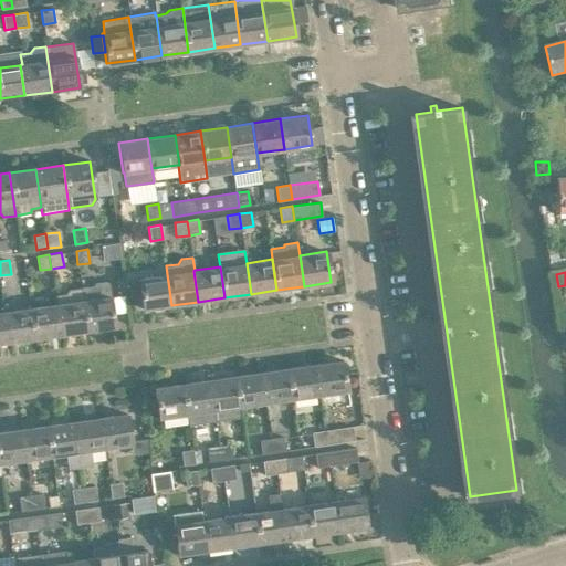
[(138,282),(128,283),(130,297),(140,296),(142,310),(171,305),(167,274),(137,279),(138,282)]
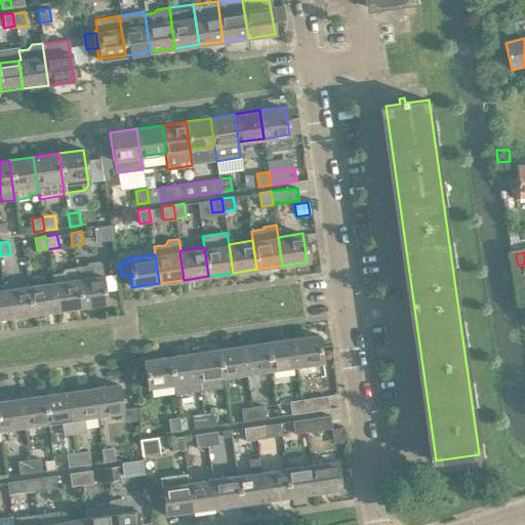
[(74,267),(80,307),(106,304),(99,263),(97,261),(91,263),(89,265),(74,267)]
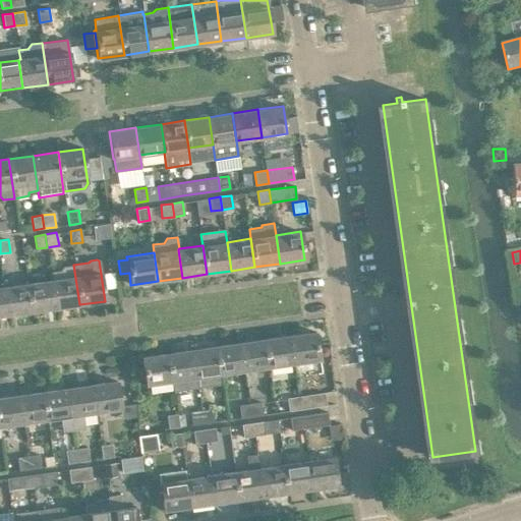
[(51,272),(52,280),(51,280),(55,308),(79,304),(73,265),(63,266),(60,270),(51,272)]
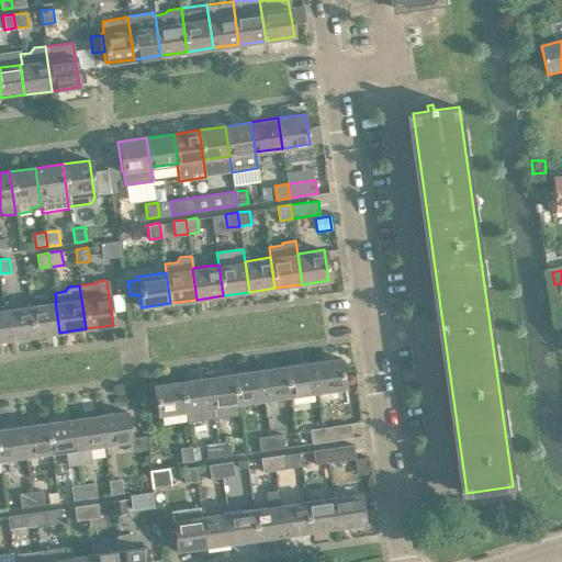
[(125,310),(123,292),(115,293),(117,311),(125,310)]
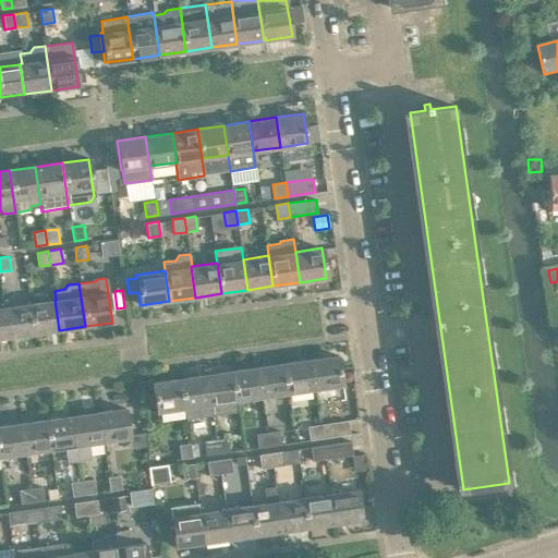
[(29,304),(33,334),(59,330),(55,300),(29,304)]
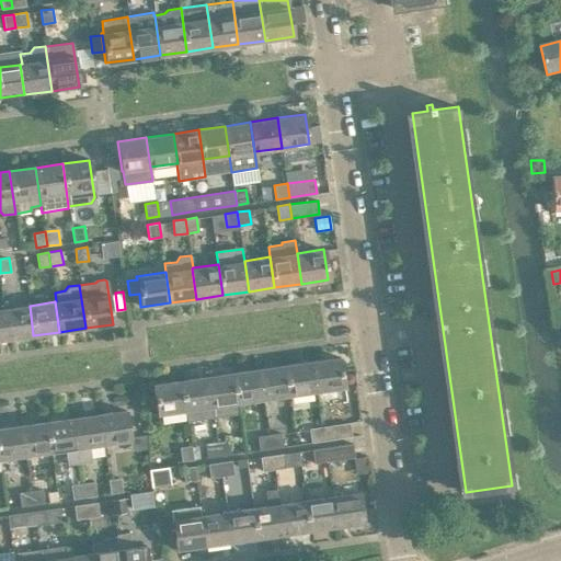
[(2,309),(7,340),(33,335),(30,306),(2,309)]
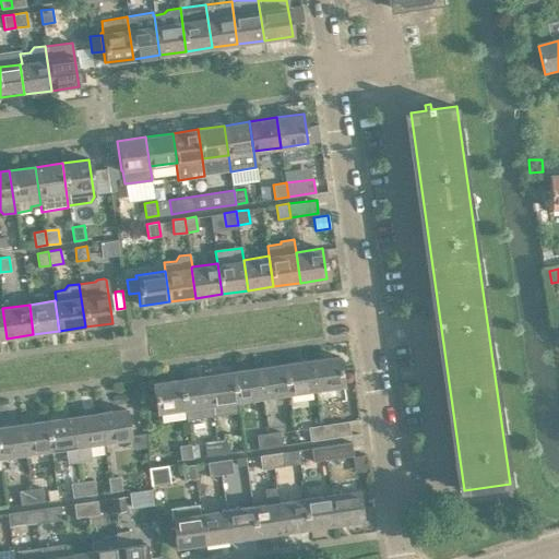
[(311,358),(316,390),(343,385),(339,355),(311,358)]
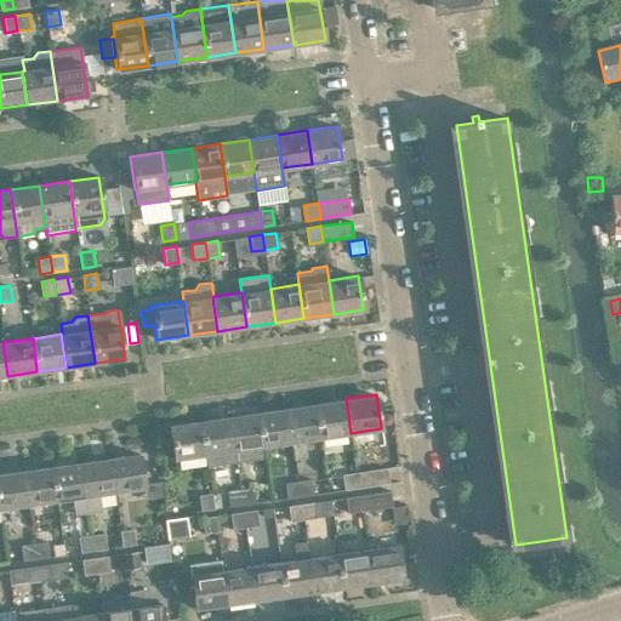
[(320,437),(351,433),(346,398),(315,403),(320,437)]
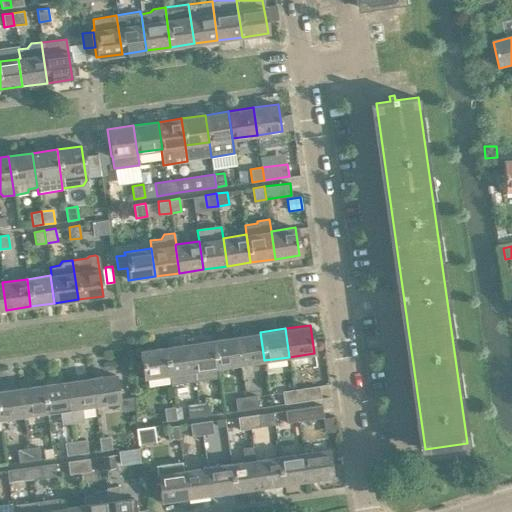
[(253,376),(251,362),(264,360),(260,332),(237,335),(241,364),(243,378),(253,376)]
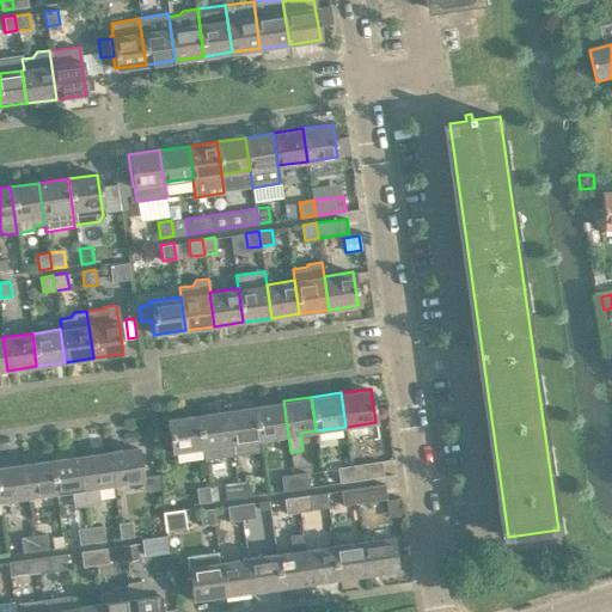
[(259,439),(287,435),(288,435),(283,401),(255,405),(259,439)]
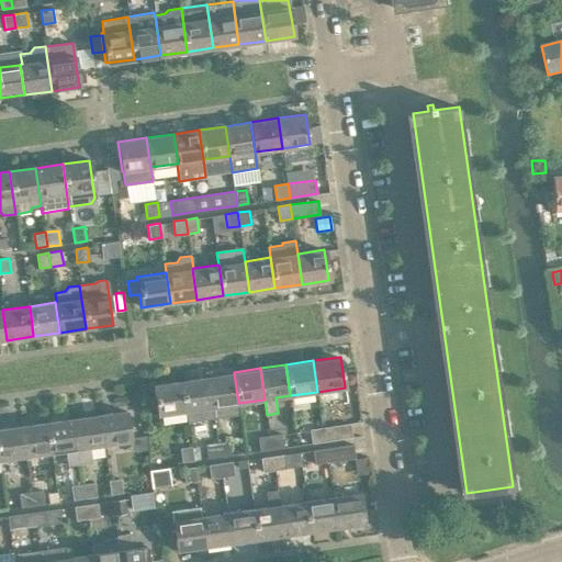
[(240,414),(238,403),(234,372),(209,375),(213,407),(215,418),(240,414)]
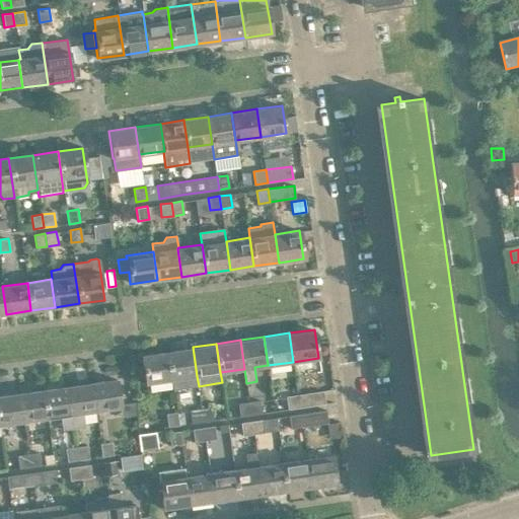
[(318,350),(318,353),(321,356),(325,355),(327,352),(327,348),(324,346),(320,346),(318,350)]
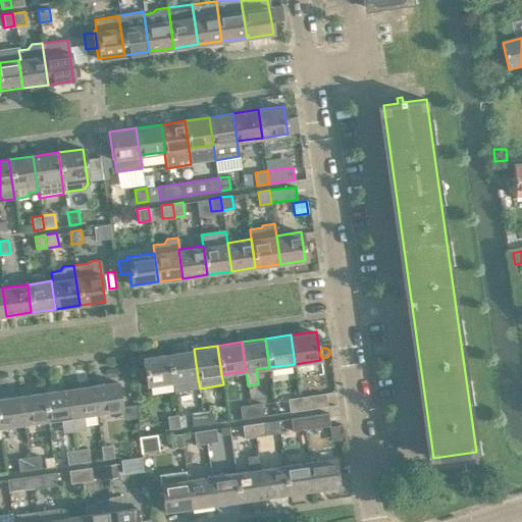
[(172,382),(198,378),(194,349),(168,353),(172,382)]
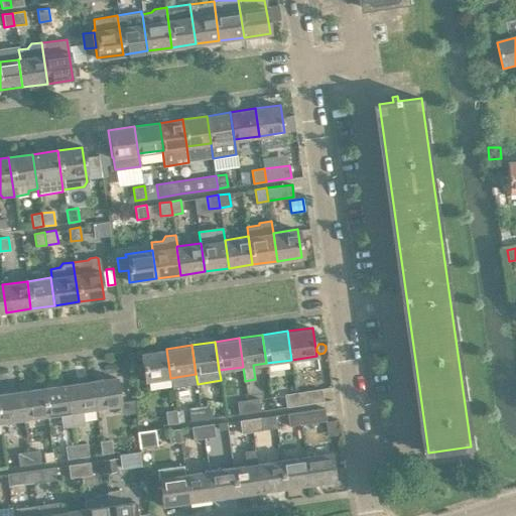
[(144,382),(169,378),(170,378),(166,349),(139,353),(144,382)]
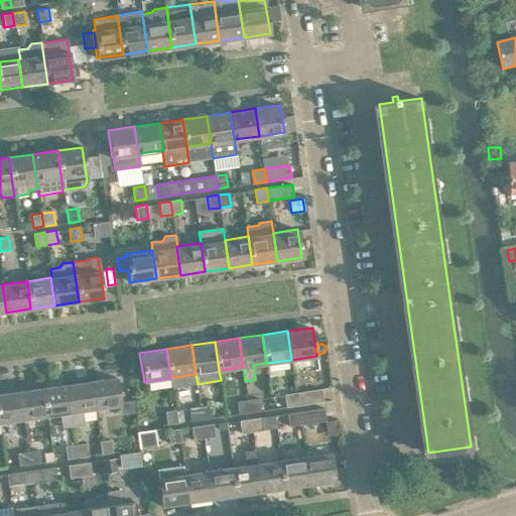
[(115,378),(94,381),(91,381),(95,408),(119,405),(115,378)]
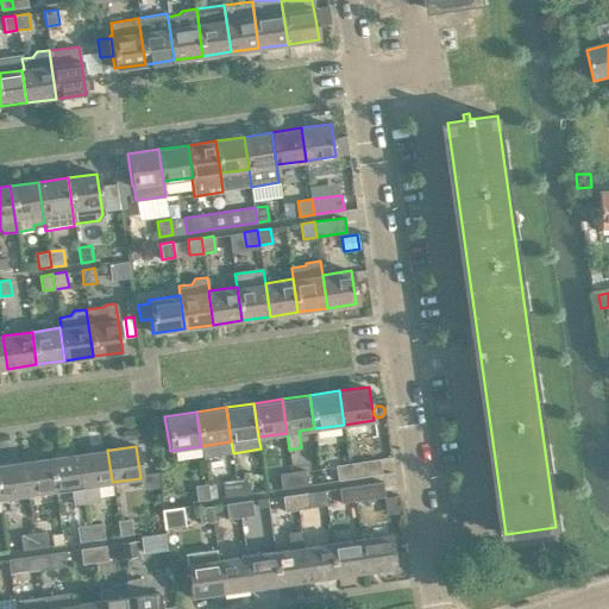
[(100,501),(96,484),(112,482),(107,450),(79,454),(85,503),(100,501)]
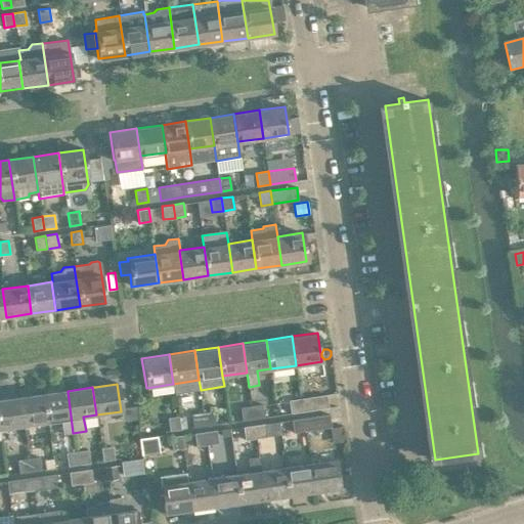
[(47,422),(60,420),(62,434),(73,433),(68,391),(43,394),(47,422)]
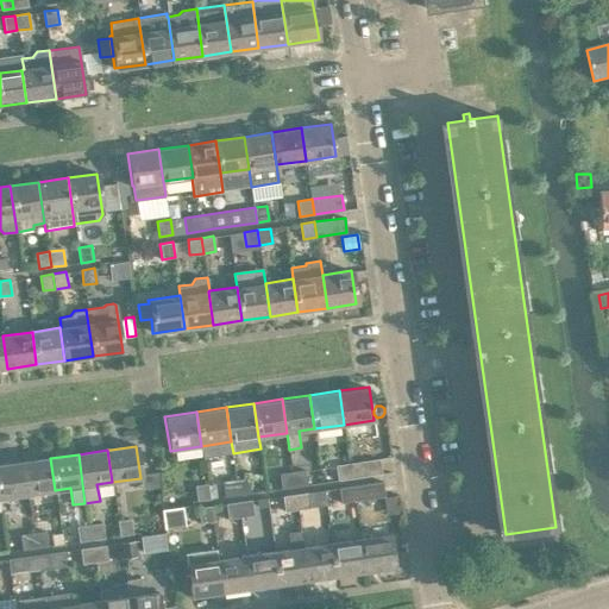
[(55,490),(50,458),(22,463),(26,495),(55,490)]
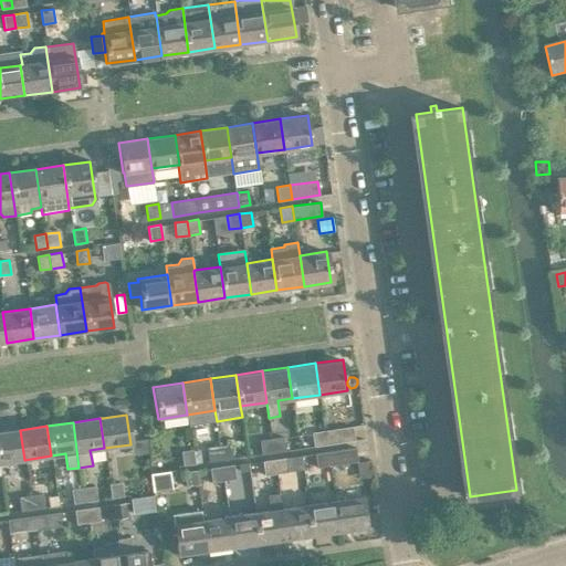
[(325,430),(327,444),(355,440),(353,427),(325,430)]
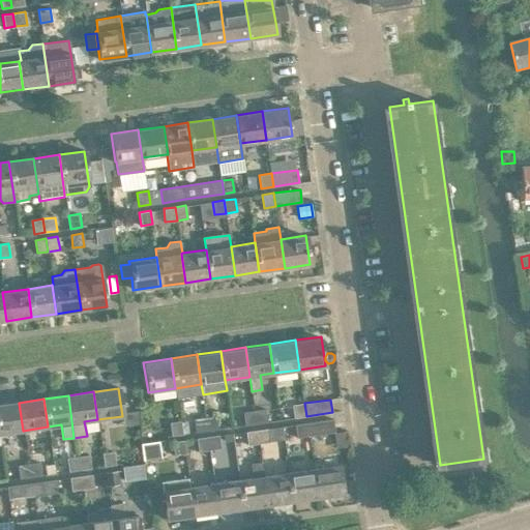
[(0,405),(0,433),(23,431),(19,403),(0,405)]
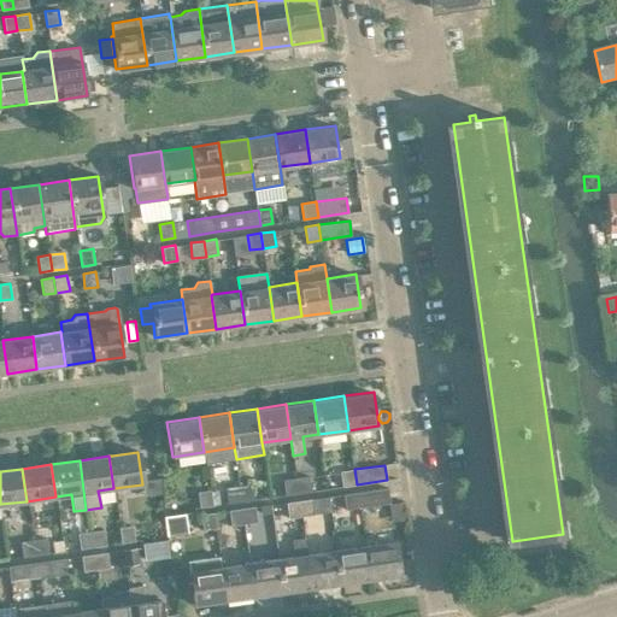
[(357,485),(354,469),(340,471),(342,487),(357,485)]
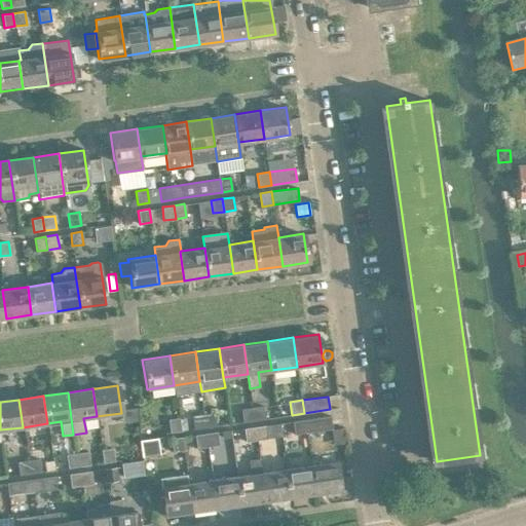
[(253,407),(254,420),(265,418),(263,405),(253,407)]
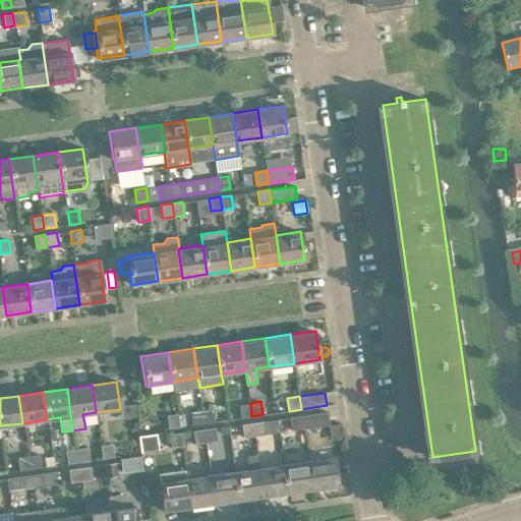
[(251,416),(250,403),(239,405),(240,418),(251,416)]
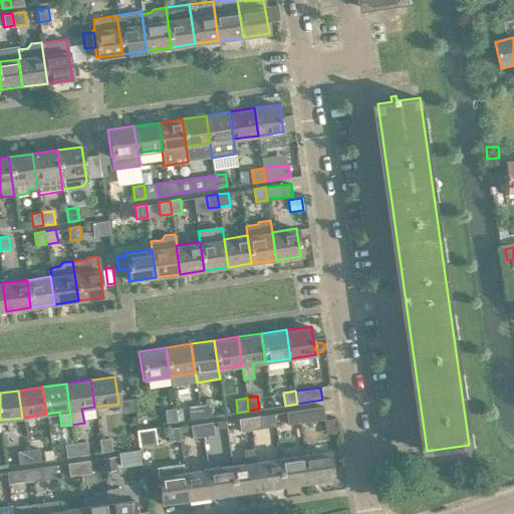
[(200,405),(202,418),(212,416),(210,403),(200,405)]
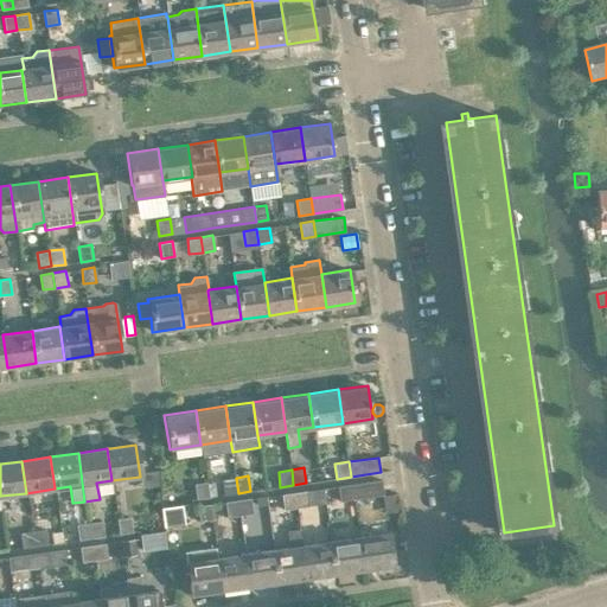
[(238,493),(236,478),(222,480),(224,494),(238,493)]
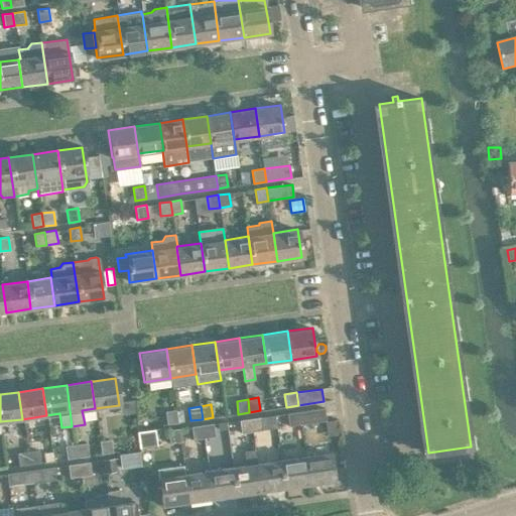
[(298,411),(300,424),(326,420),(324,407),(298,411)]
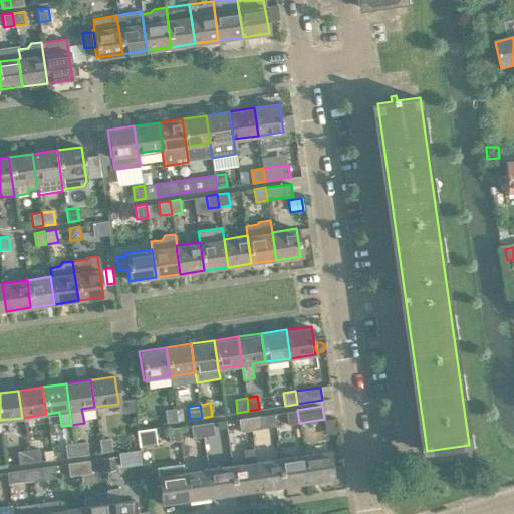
[(178,421),(176,408),(165,410),(166,423),(178,421)]
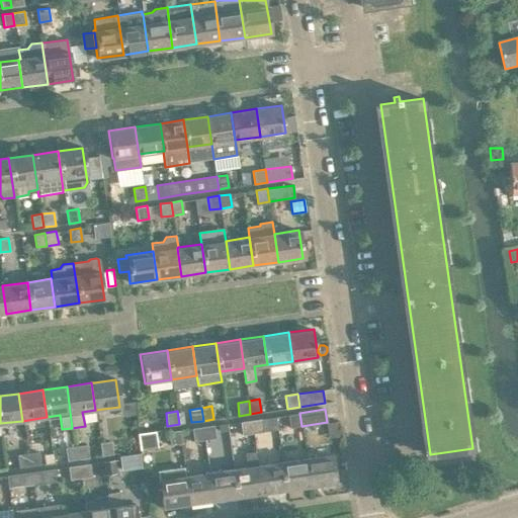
[(301,426),(299,413),(288,415),(290,427),(301,426)]
